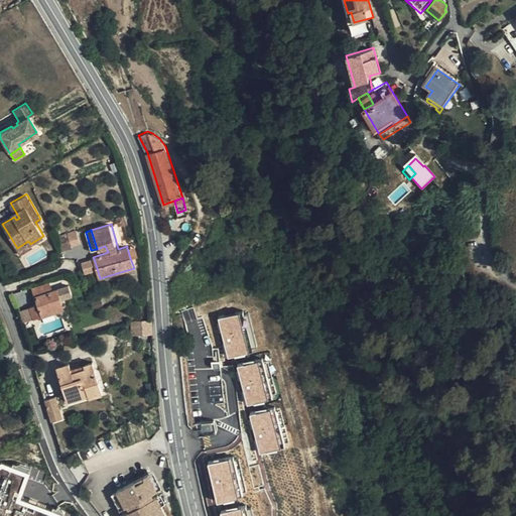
[(68,233),(56,237),(60,251),(72,248),(68,233)]
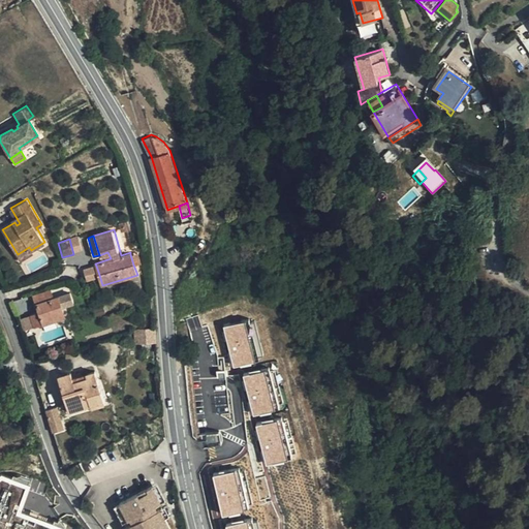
[(29,247),(18,254),(21,259),(32,253),(31,250),(29,247)]
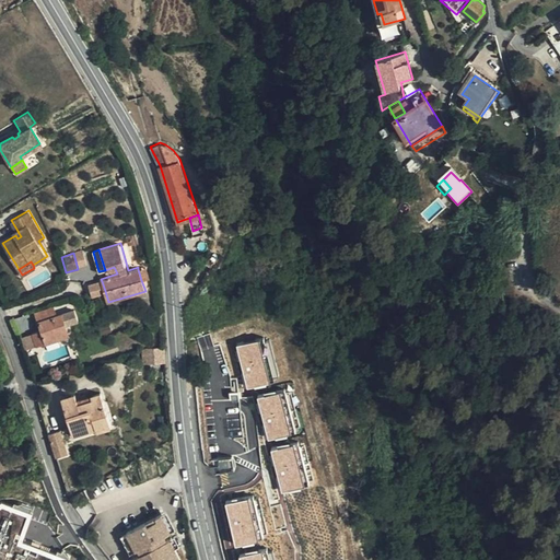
[(146,267),(138,269),(141,280),(150,278),(146,267)]
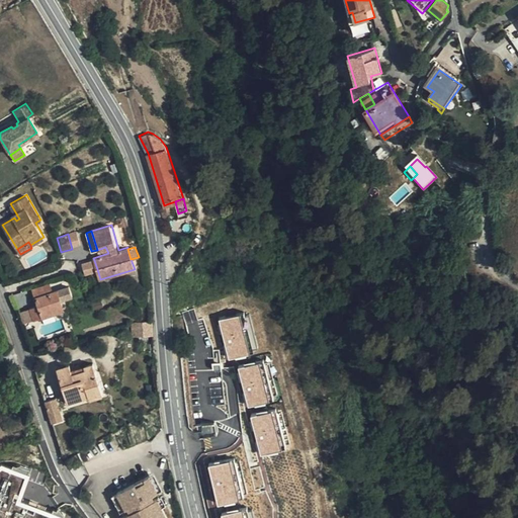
[(97,269),(94,260),(82,264),(85,273),(97,269)]
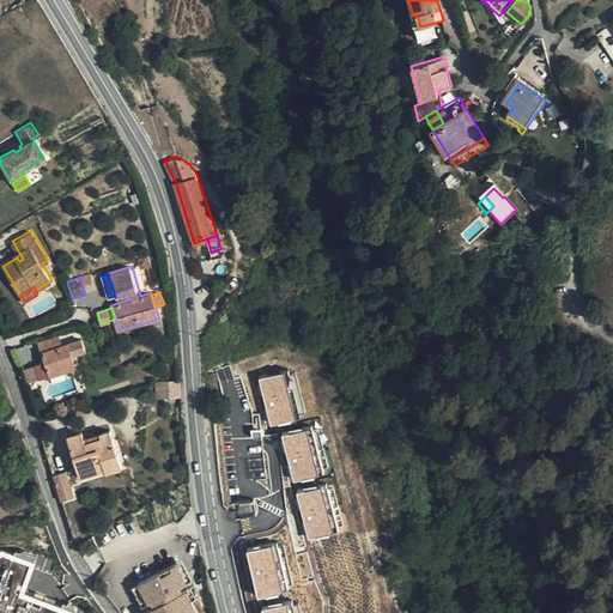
[(44,359),(71,352),(67,343),(42,351),(44,359)]
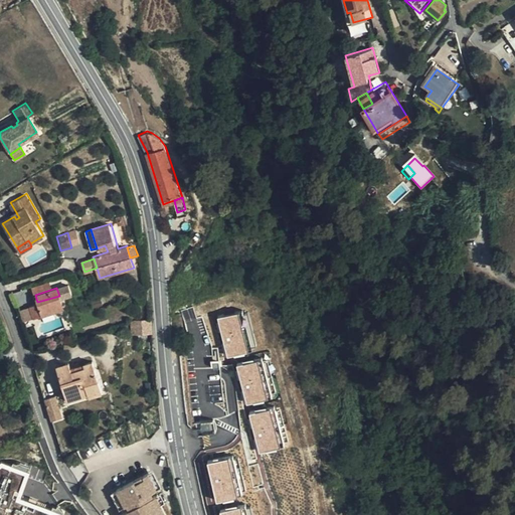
[(59,296),(37,302),(37,304),(29,306),(33,318),(63,308),(59,296)]
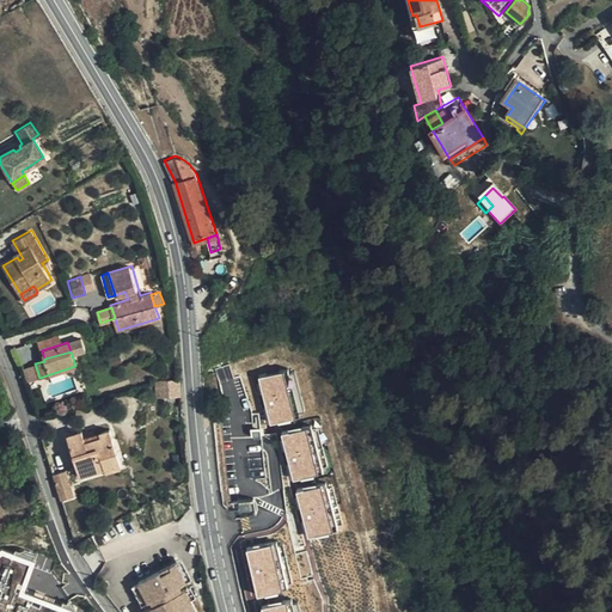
[(30,363),(22,366),(24,375),(32,372),(30,363)]
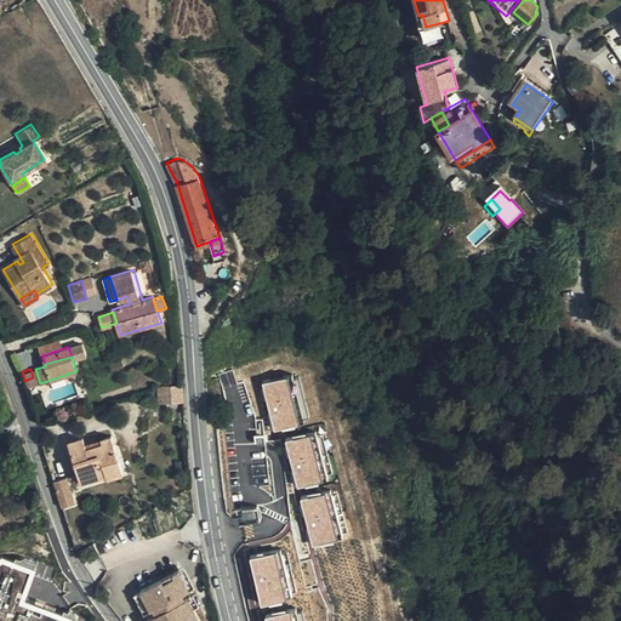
[(288,379),(261,385),(273,433),(298,427),(288,379)]
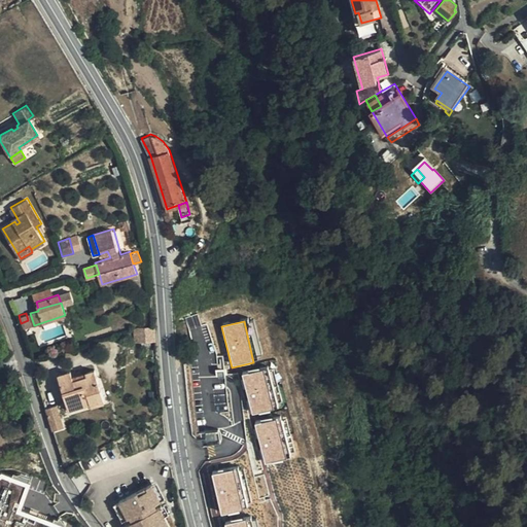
[(138,341),(154,340),(153,325),(137,326),(138,341)]
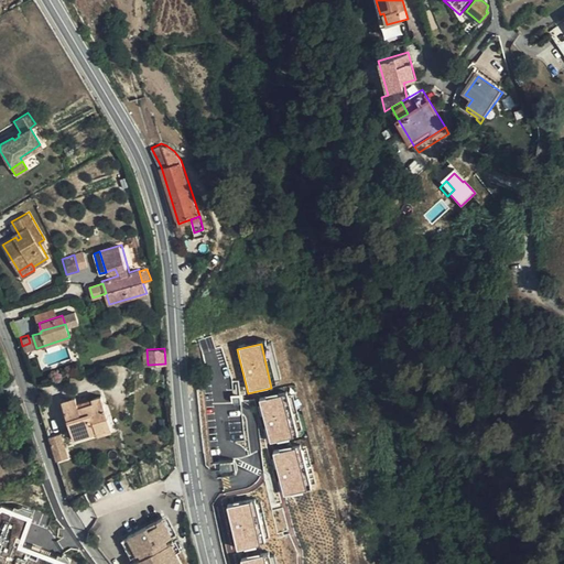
[(285,394),(259,399),(268,444),(294,440),(285,394)]
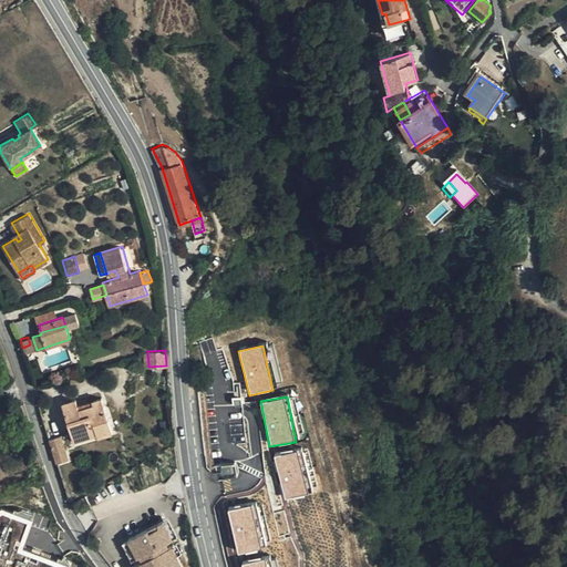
[(94,426),(96,432),(98,435),(112,430),(101,398),(92,401),(91,398),(76,402),(75,400),(62,404),(72,434),(94,426)]
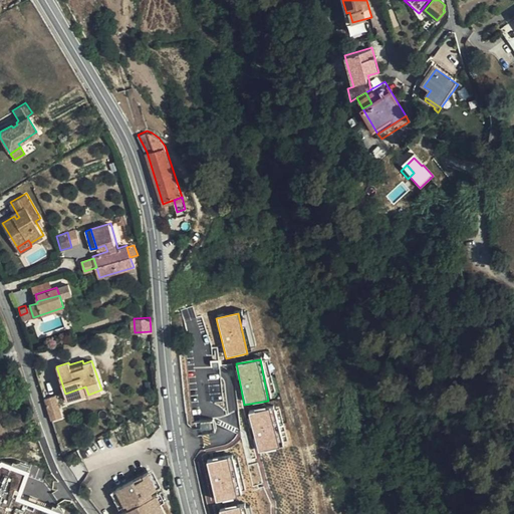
[(67,399),(87,392),(85,387),(65,394),(67,399)]
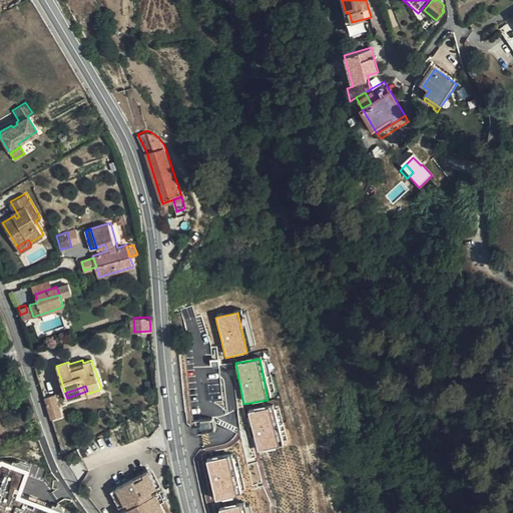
[(56,395),(43,399),(51,421),(63,417),(56,395)]
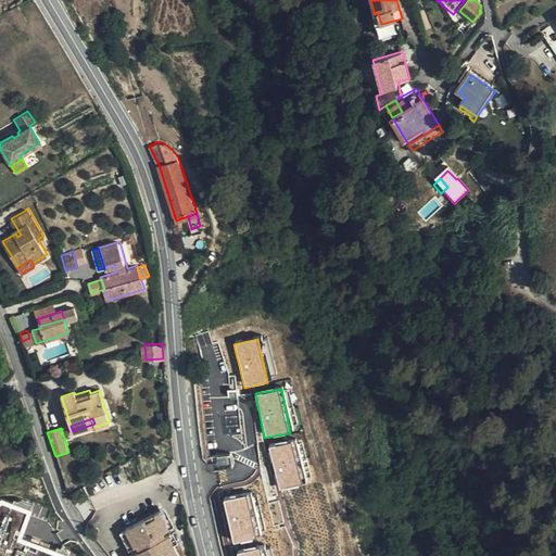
[(279,491),(305,484),(294,440),(268,446),(279,491)]
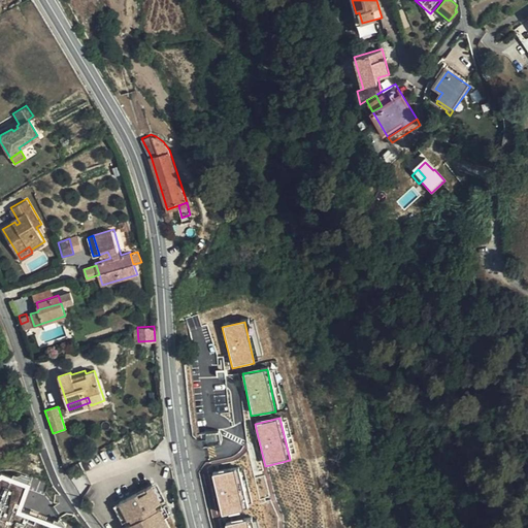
[(21,426),(5,430),(8,439),(24,435),(21,426)]
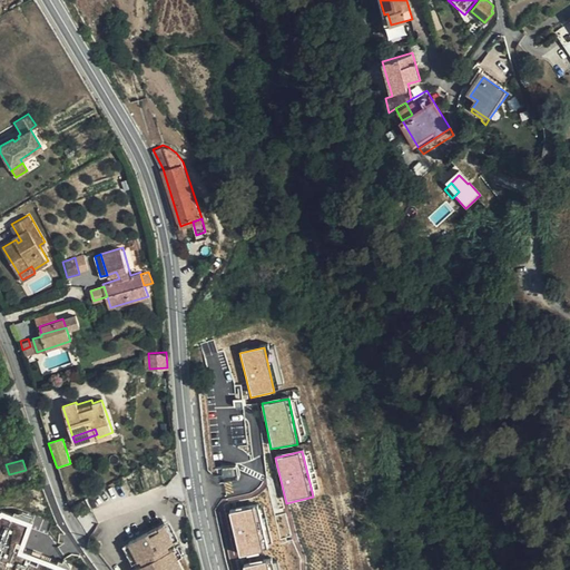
[(256,508),(229,512),(238,559),(264,553),(256,508)]
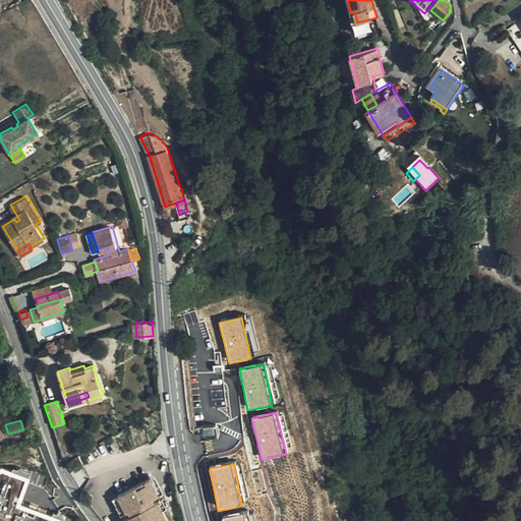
[(165,520),(152,482),(112,497),(120,520),(165,520)]
